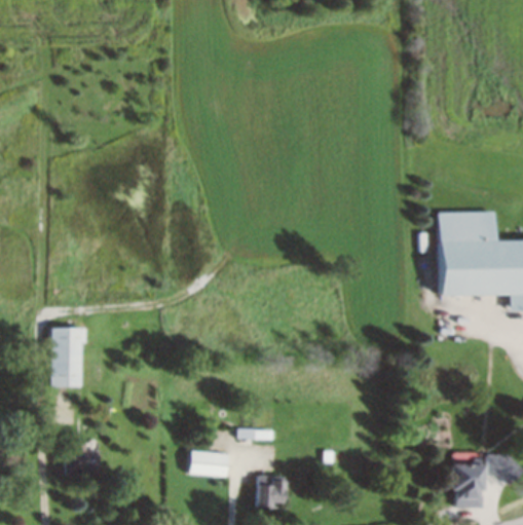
[(522,240),(497,241),(497,212),(440,213),(441,296),(512,296),(512,311),(522,311),(522,240)]
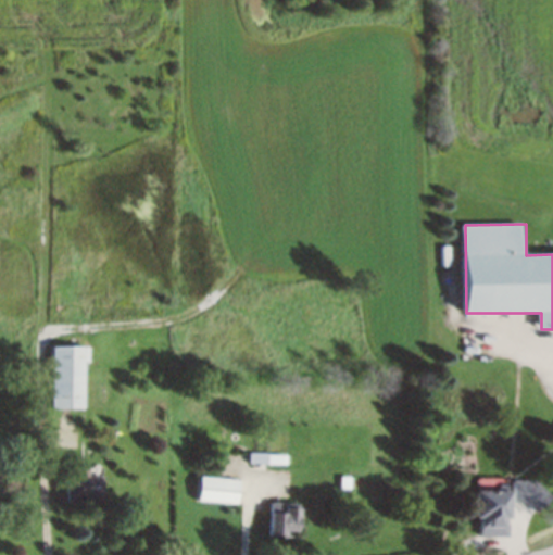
[(88,347),(54,347),(54,408),(88,408),(88,347)]
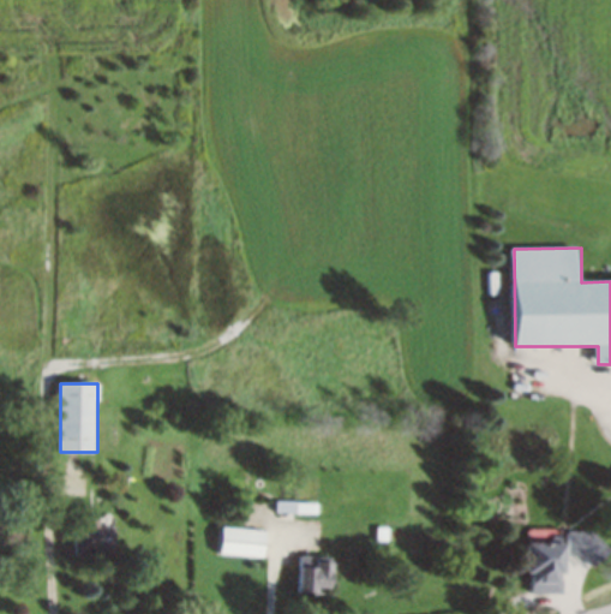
[(77,528),(78,553),(115,552),(115,528),(100,529),(100,518),(85,519),(87,526),(77,528)]
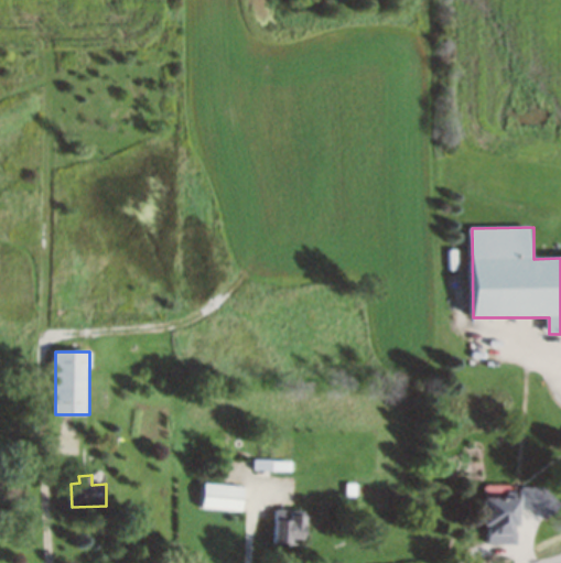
[(244,511),(245,486),(204,485),(204,509),(244,511)]
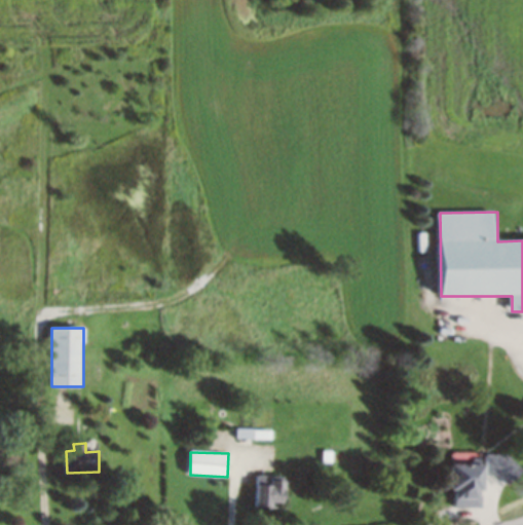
[(489,455),(489,473),(503,473),(512,482),(522,474),(522,467),(512,455),(489,455)]
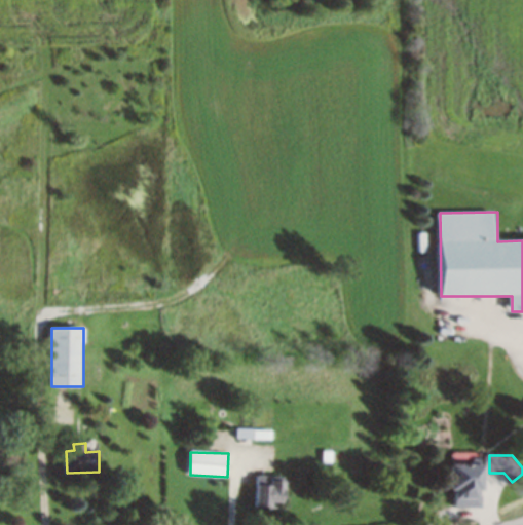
[(453,466),(453,490),(457,490),(457,504),(482,504),(482,490),(486,490),(486,467),(453,466)]
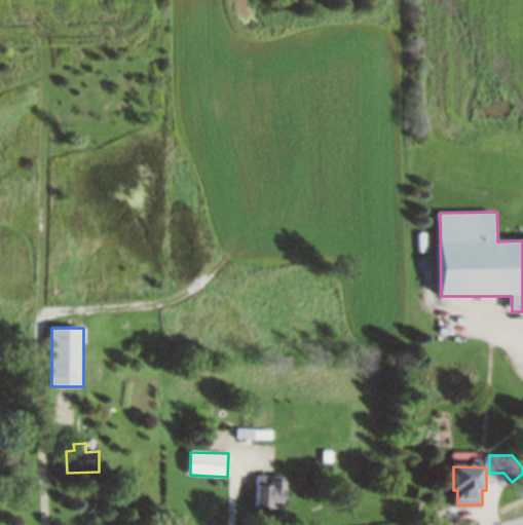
[(257,486),(256,505),(273,505),(274,501),(285,501),(286,482),(270,481),(270,486),(257,486)]
